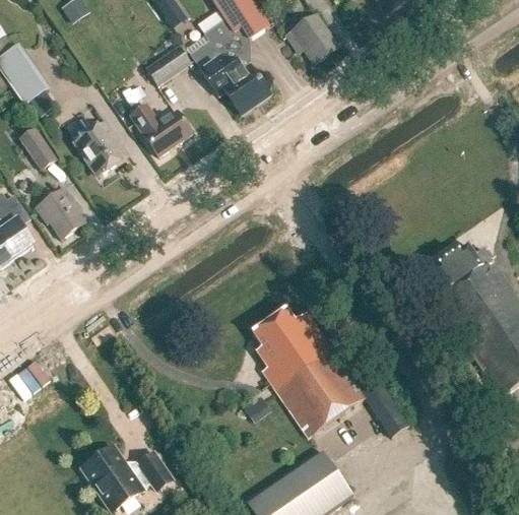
[(68,0),(59,6),(70,23),(87,11),(79,0),(68,0)]
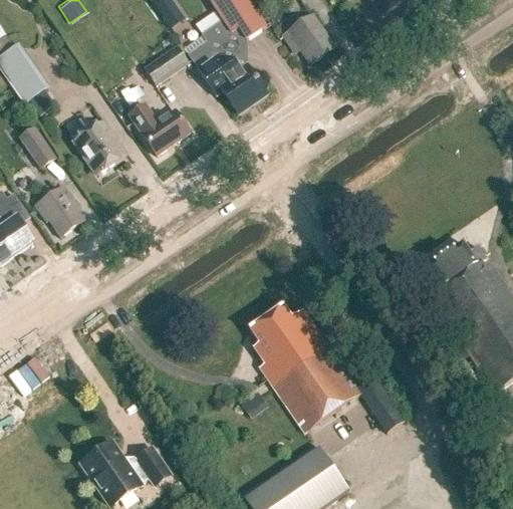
[(154,0),(169,23),(182,15),(171,0),(154,0)]
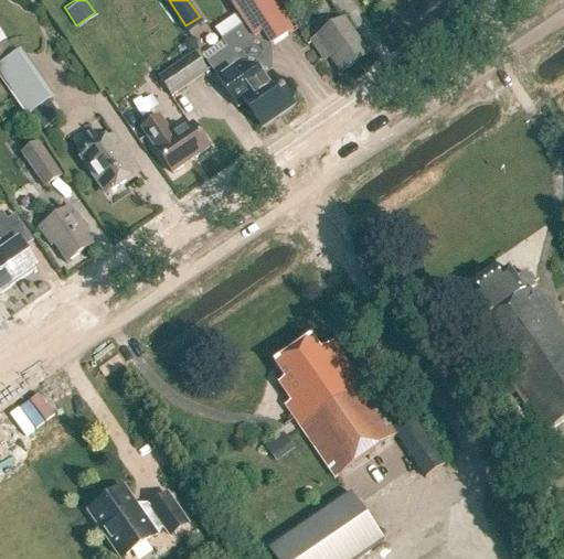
[(262,30),(269,42),(291,29),(273,0),(229,0),(253,35),(262,30)]
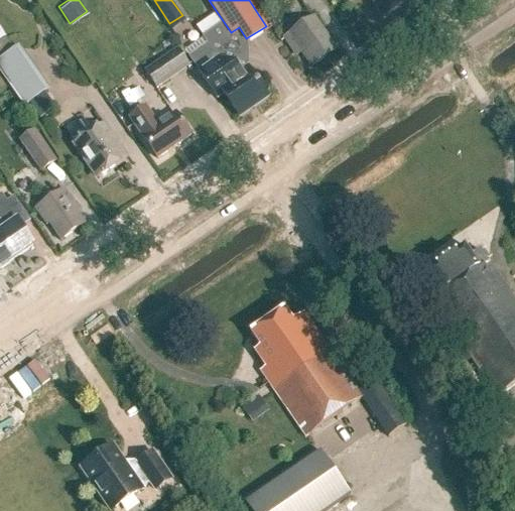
[(373,0),(382,13),(402,0),(373,0)]
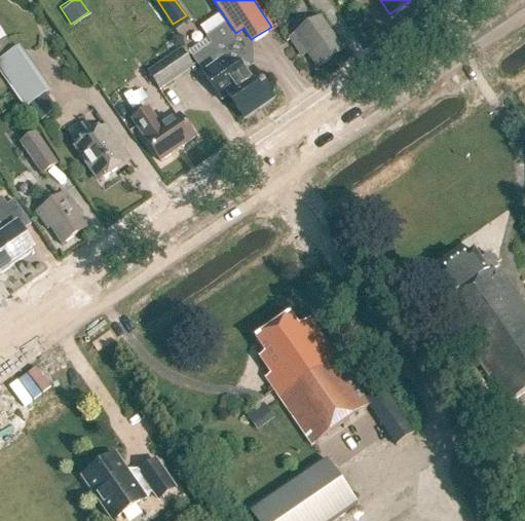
[(319,14),(289,36),(301,52),(306,49),(316,64),(341,47),(319,14)]
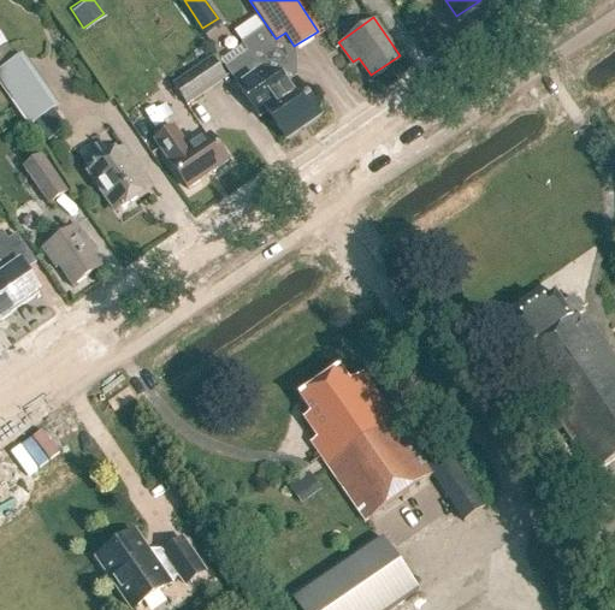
[(54,105),(18,52),(0,64),(0,82),(28,123),(54,105)]
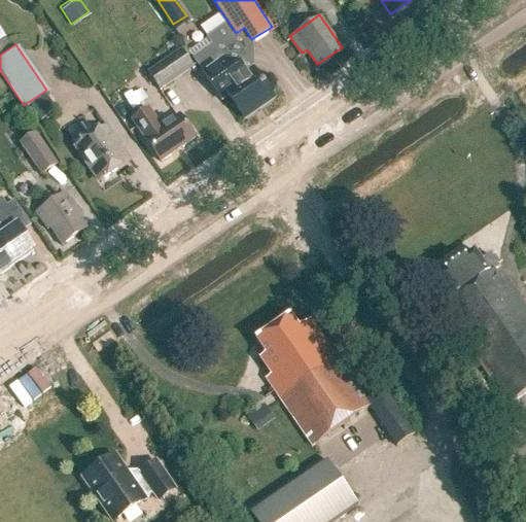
[(181,46),(147,69),(159,87),(193,63),(181,46)]
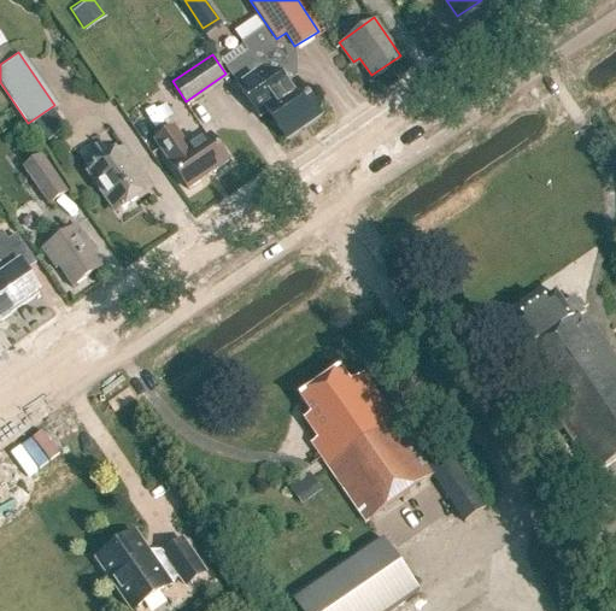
[(265,109),(285,135),(318,111),(295,78),(287,84),(280,74),(259,68),(236,83),(258,113),(265,109)]
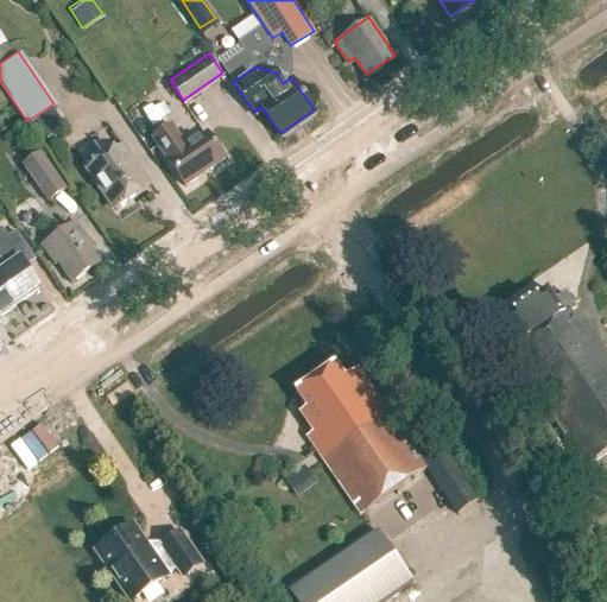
[(152,135),(165,154),(184,183),(223,156),(206,128),(185,143),(171,122),(152,135)]
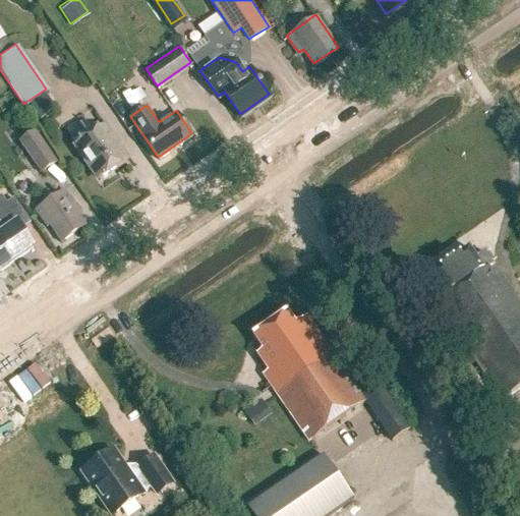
[(75,141),(99,176),(125,158),(102,123),(75,141)]
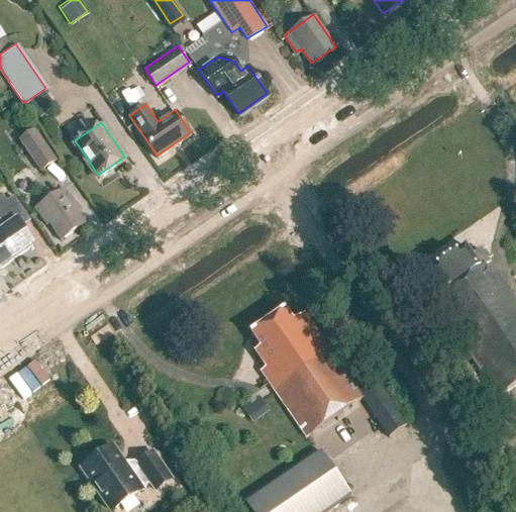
[(35,126),(19,137),(41,171),(58,160),(35,126)]
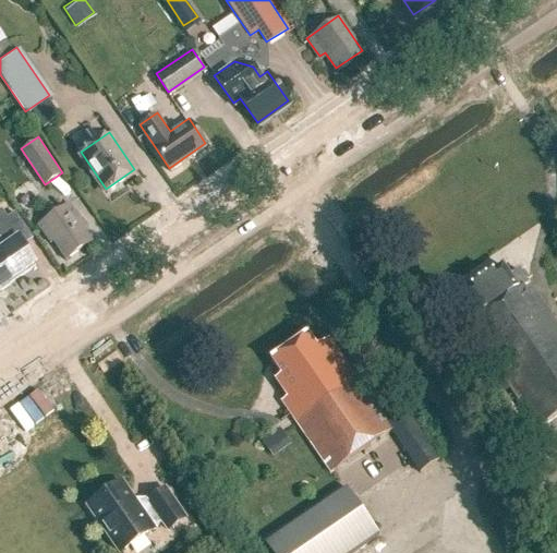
[(77,219),(81,217),(69,201),(37,223),(49,240),(51,238),(64,256),(91,238),(77,219)]
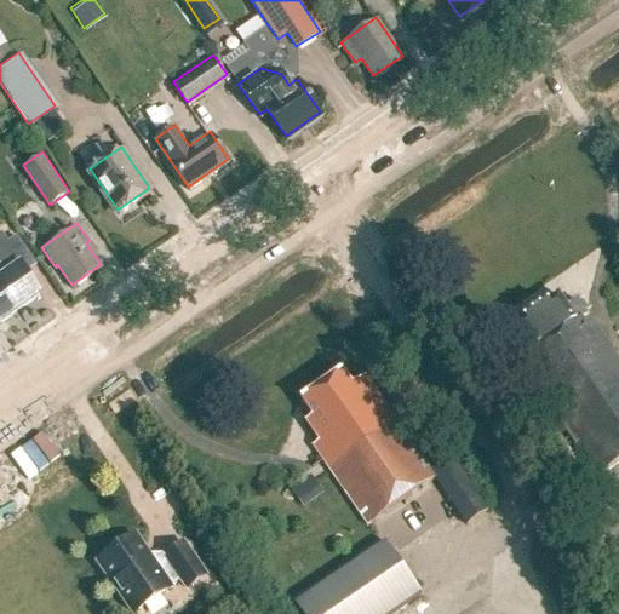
[(0,283),(16,307),(40,290),(23,267),(35,258),(15,229),(0,239),(0,283)]
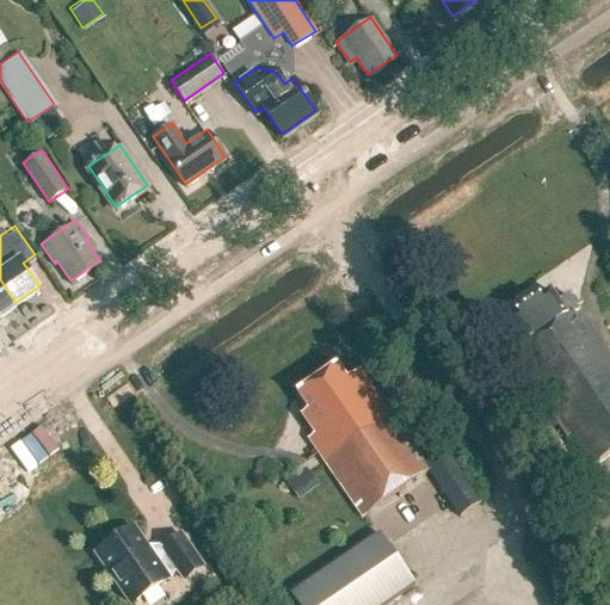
[(0,312),(16,302),(0,279),(0,312)]
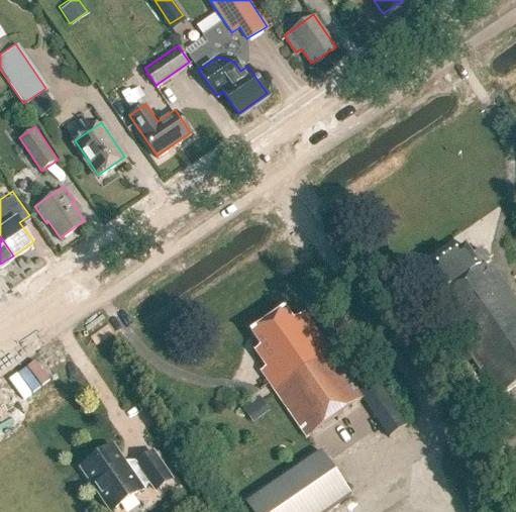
[(478,247),(470,252),(462,242),(424,269),(438,291),(429,297),(496,394),(515,379),(515,301),(491,265),(486,269),(482,262),(486,259),(478,247)]
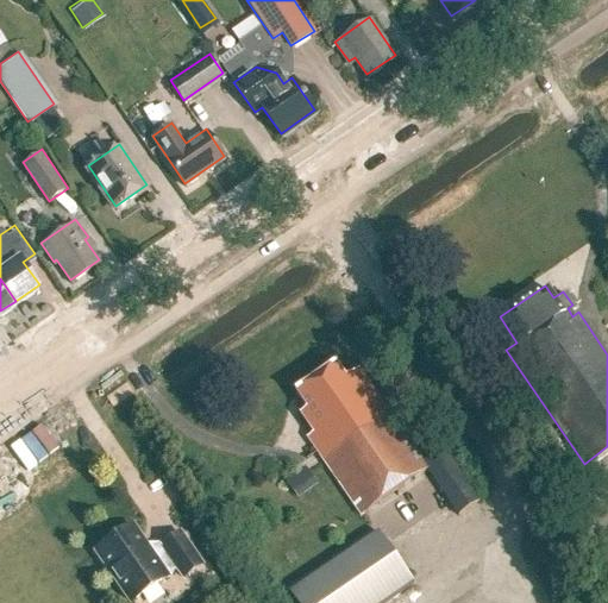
[(456,510),(475,497),(439,445),(420,458),(356,365),(343,375),(333,360),(292,389),(304,406),(296,410),(309,429),(306,435),(358,512),(425,466),(456,510)]
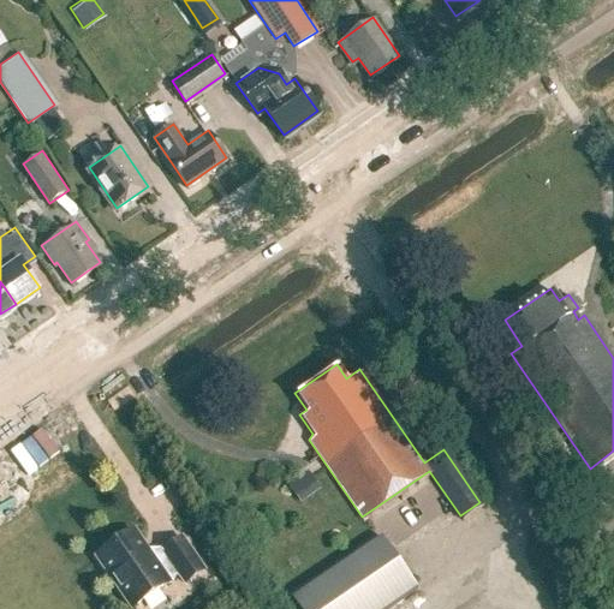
[(97,554),(131,603),(178,571),(184,579),(202,567),(180,536),(162,548),(164,550),(153,557),(132,529),(97,554)]
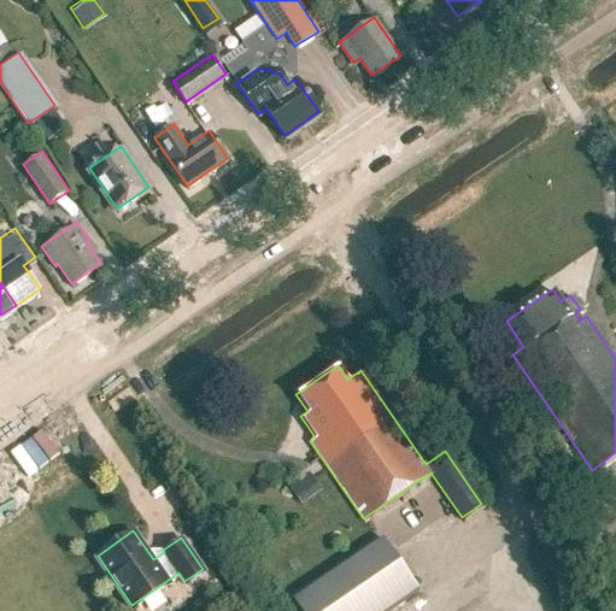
[(377,610),(416,586),(380,534),(289,595),(299,610),(377,610)]
